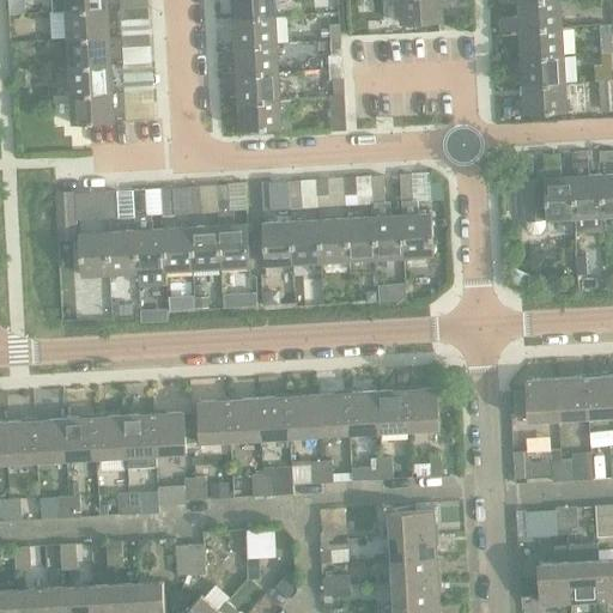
[(108,0),(53,0),(54,12),(66,12),(109,10),(108,0)]
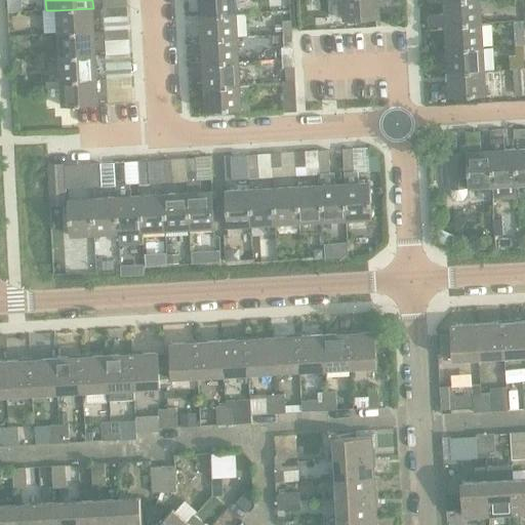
[(236,0),(199,0),(200,15),(237,13),(236,0)]
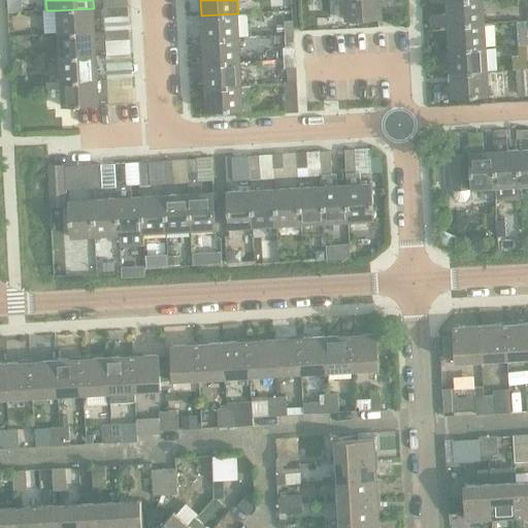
[(344,0),(345,21),(382,19),(382,5),(397,4),(397,0),(344,0)]
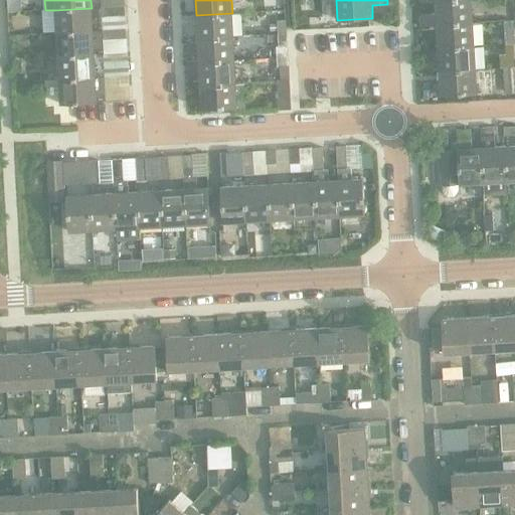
[(447,0),(436,1),(437,12),(420,13),(421,26),(438,25),(473,23),(471,0),(447,0)]
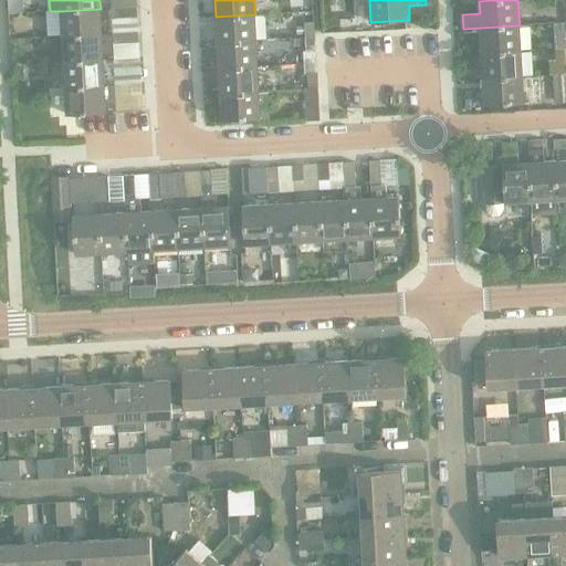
[(112,8),(112,10),(113,19),(138,17),(137,8),(137,7),(112,8)]
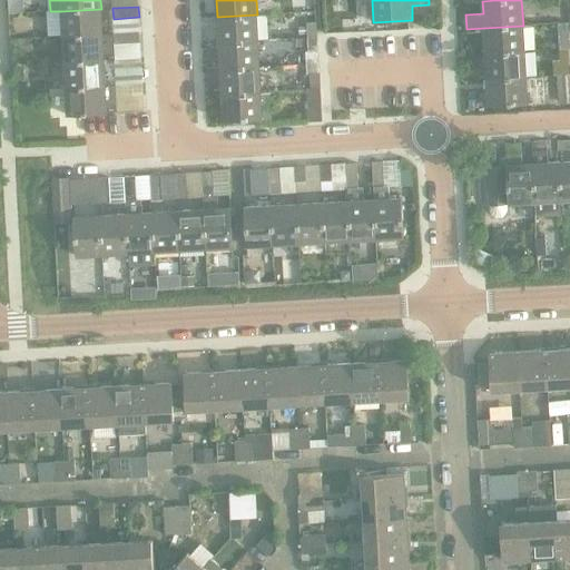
[(101,9),(61,11),(64,37),(102,35),(101,9)]
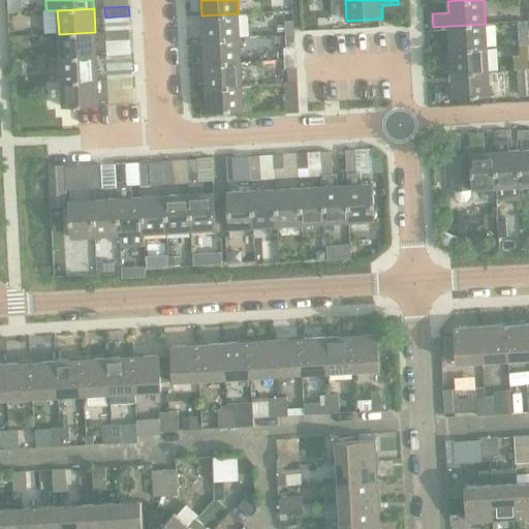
[(239,13),(201,16),(204,39),(240,37),(239,13)]
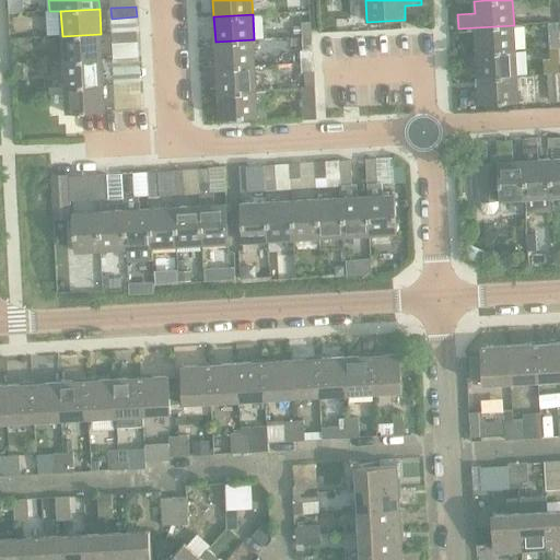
[(302,23),(302,37),(312,36),(311,22),(302,23)]
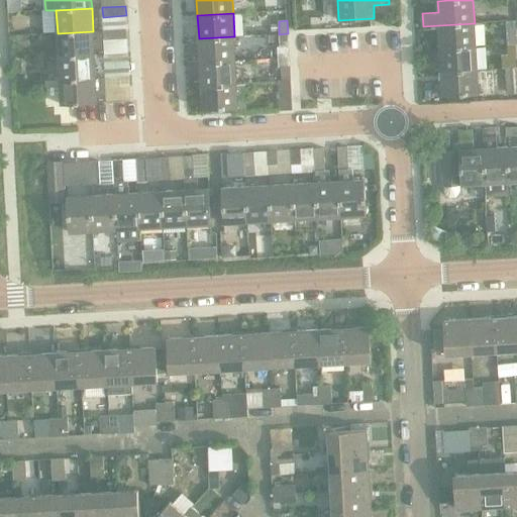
[(516,20),(507,21),(508,34),(516,33),(516,20)]
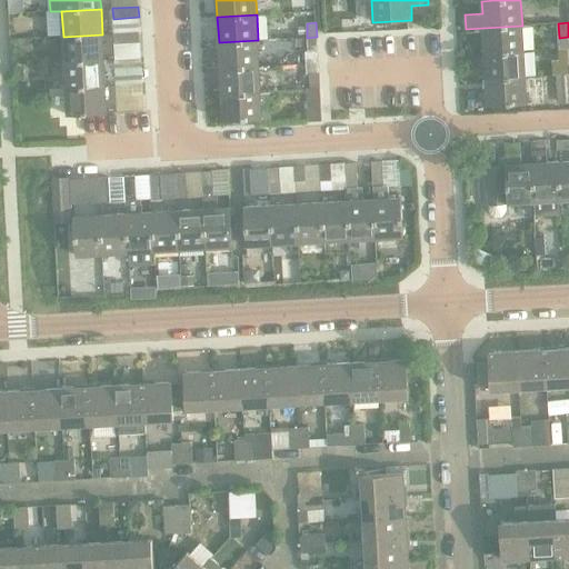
[(483,28),(485,53),(523,51),(522,26),(483,28)]
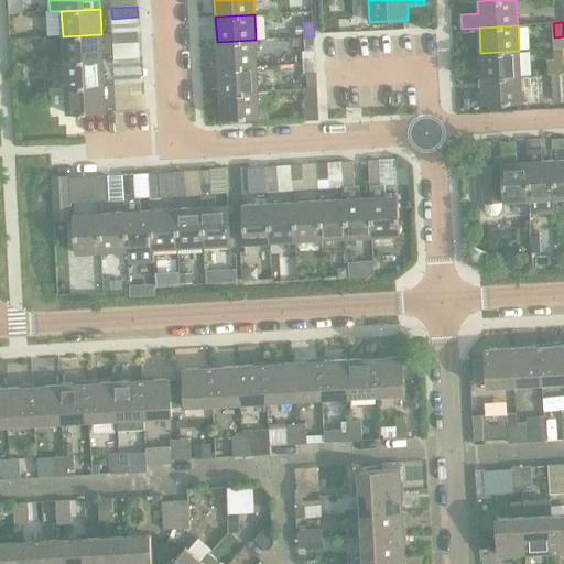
[(112,34),(114,35),(114,44),(139,43),(138,34),(139,34),(139,32),(112,34)]
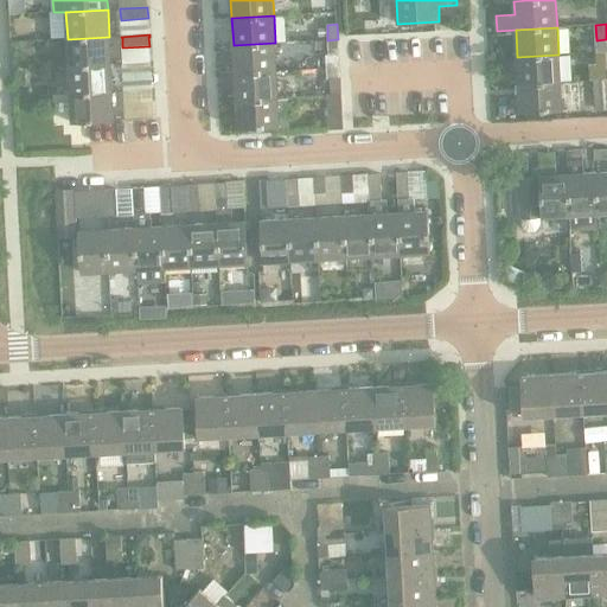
[(109,37),(68,39),(69,66),(110,64),(109,37)]
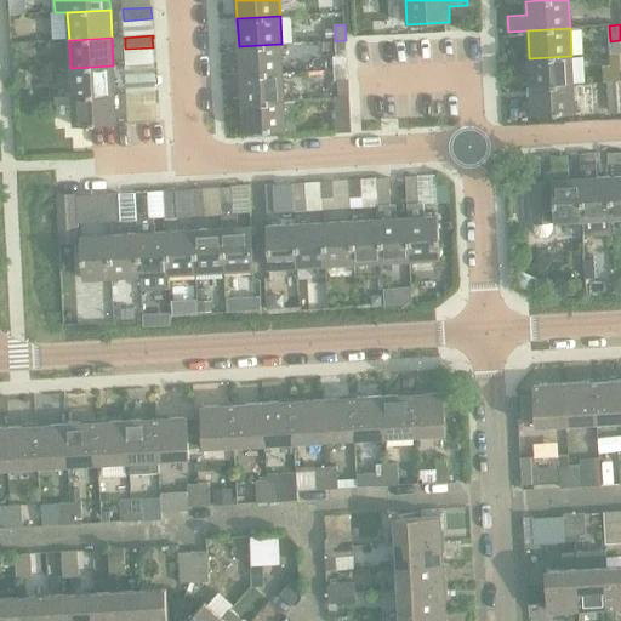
[(346,40),(335,41),(336,57),(347,57),(346,40)]
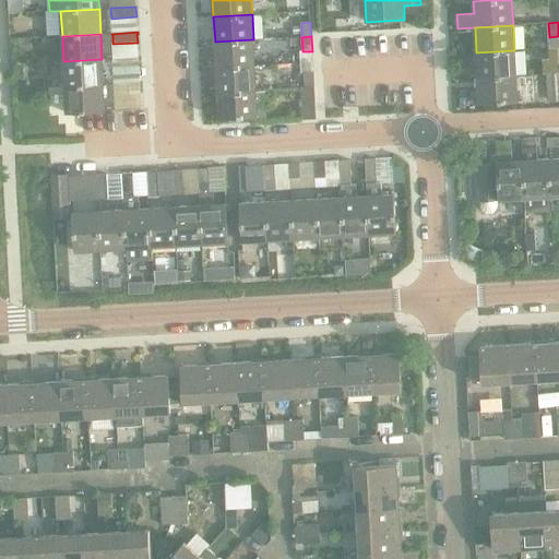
[(253,39),(215,42),(216,68),(254,66),(253,39)]
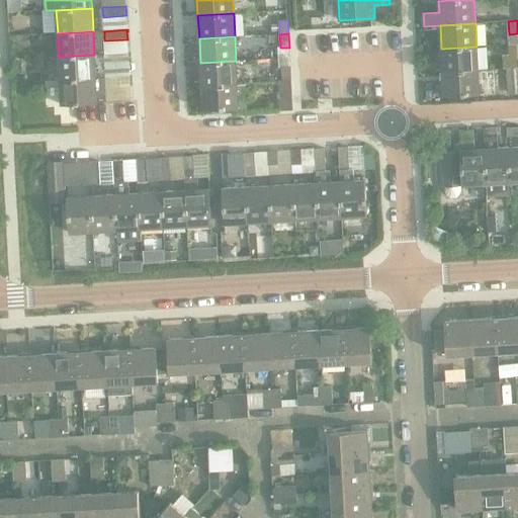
[(477,47),(441,49),(442,72),(479,70),(477,47)]
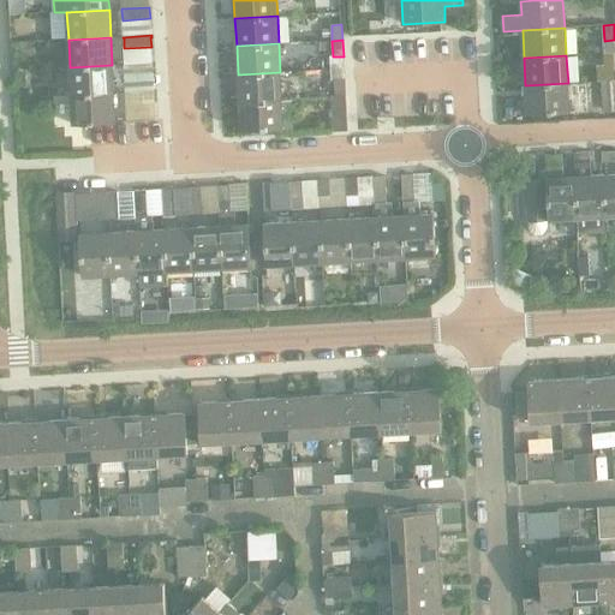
[(125,65),(125,66),(126,76),(153,75),(153,65),(153,64),(125,65)]
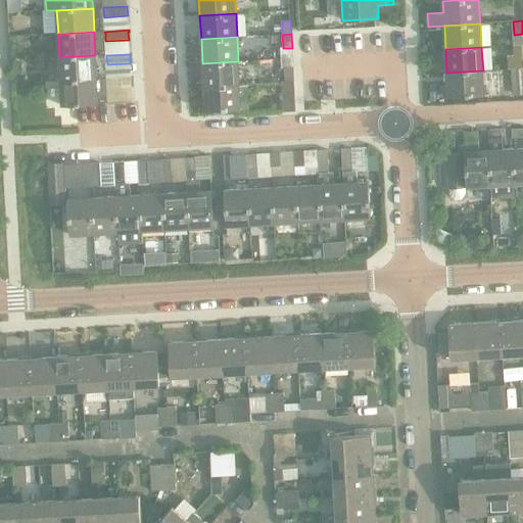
[(95,55),(59,57),(60,82),(97,80),(95,55)]
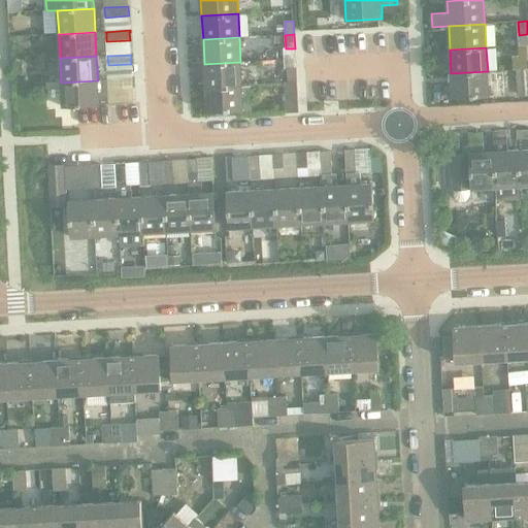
[(240,62),(204,64),(205,88),(242,86),(240,62)]
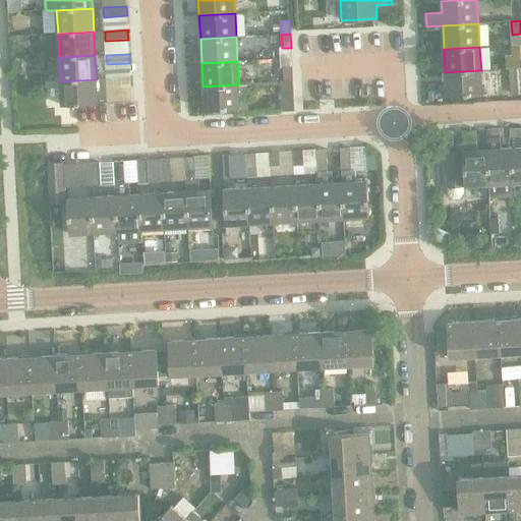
[(283,68),(284,81),(293,81),(292,68),(283,68)]
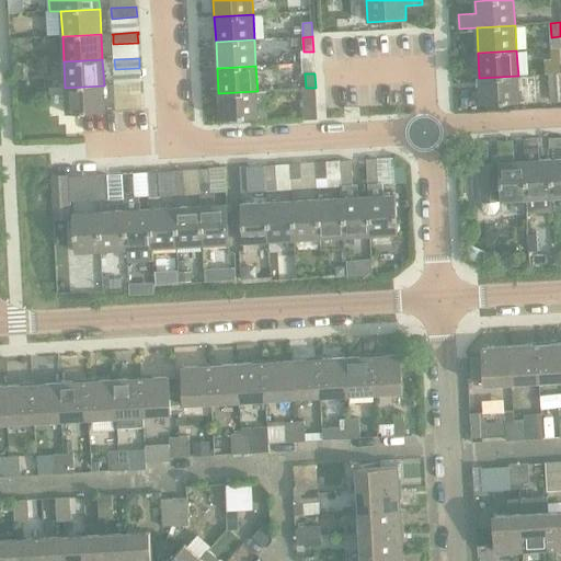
[(518,76),(479,78),(481,104),(519,102),(518,76)]
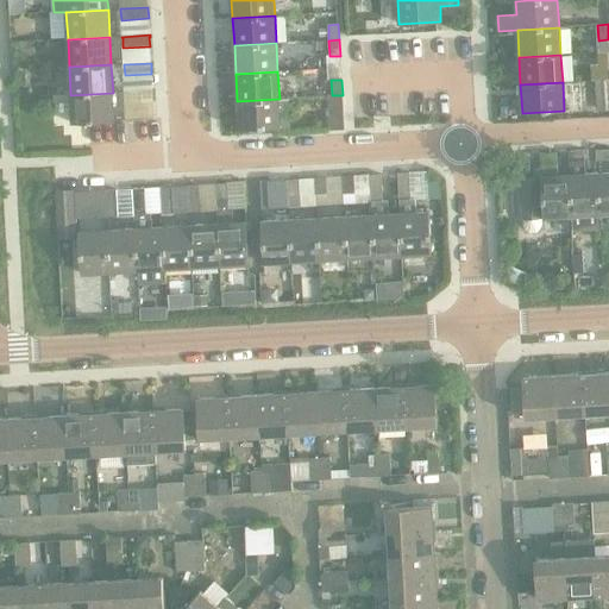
[(125,92),(125,93),(126,102),(152,101),(152,92),(152,90),(125,92)]
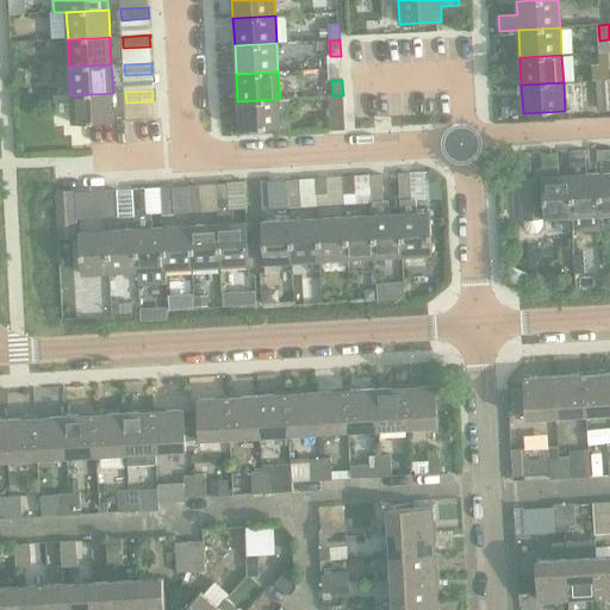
[(113,93),(70,95),(73,124),(114,122),(113,93)]
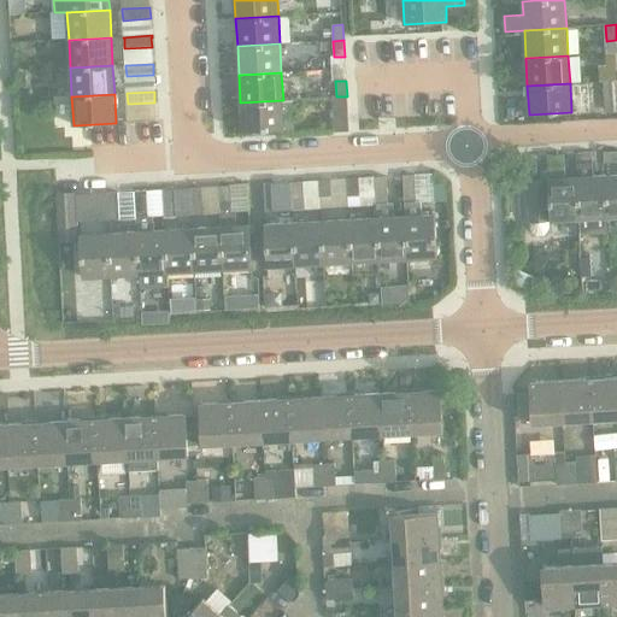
[(347,97),(336,97),(333,97),(335,133),(350,131),(347,97)]
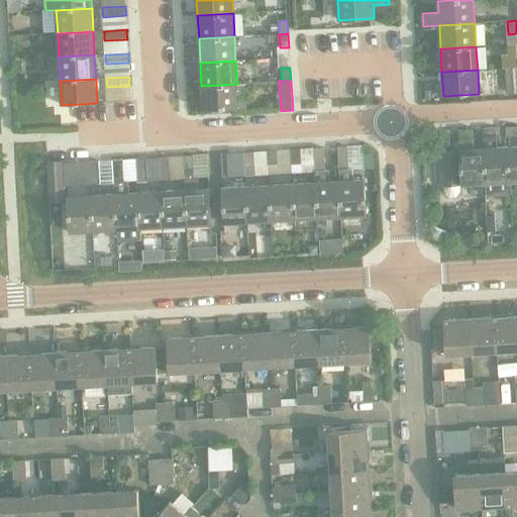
[(237,84),(201,86),(203,110),(246,108),(244,84),(237,85),(237,84)]
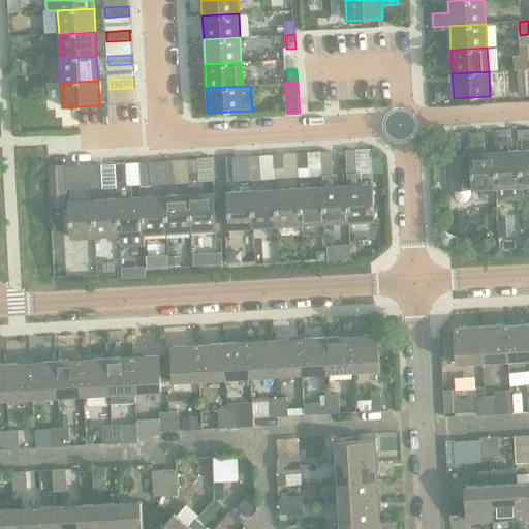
[(519,130),(518,130),(518,139),(519,139),(528,138),(528,129),(519,130)]
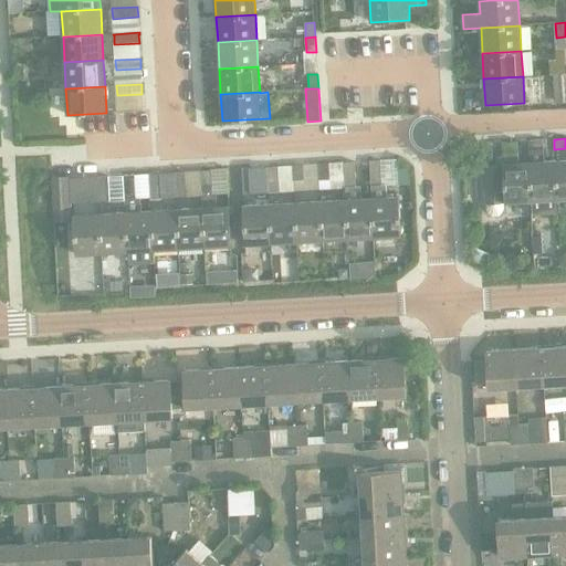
[(530,140),(527,140),(530,163),(532,202),(532,213),(557,211),(556,200),(557,200),(555,160),(545,161),(544,140),(530,140)]
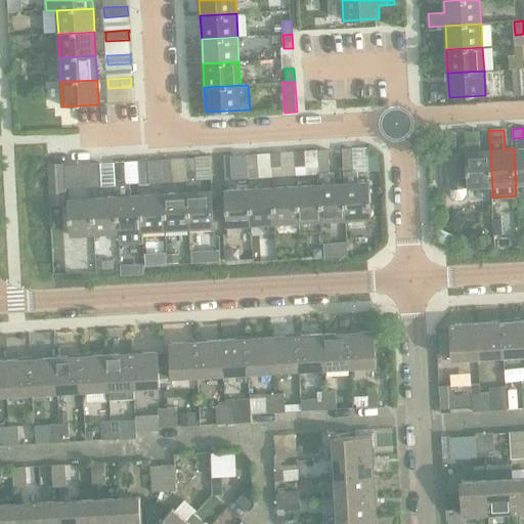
[(490,150),(481,150),(480,131),(467,132),(465,132),(466,141),(465,141),(466,153),(448,155),(450,194),(452,198),(455,201),(462,201),(465,198),(467,193),(467,188),(468,188),(492,187),(490,150)]
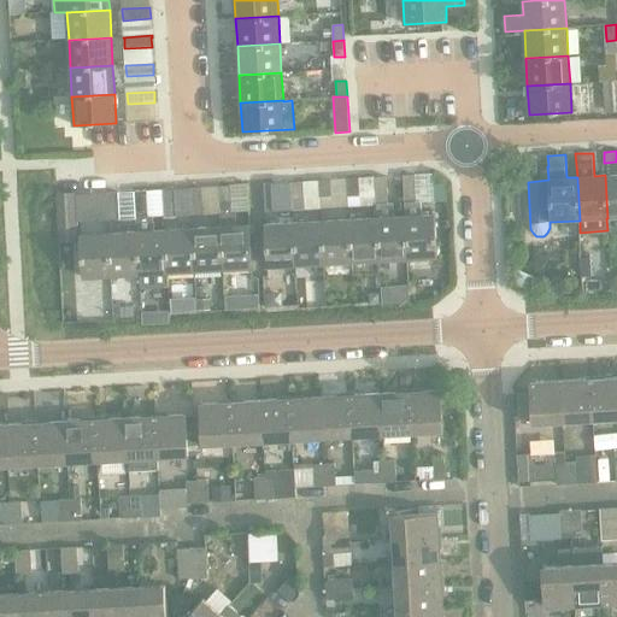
[(616,174),(605,175),(607,218),(616,217),(616,174)]
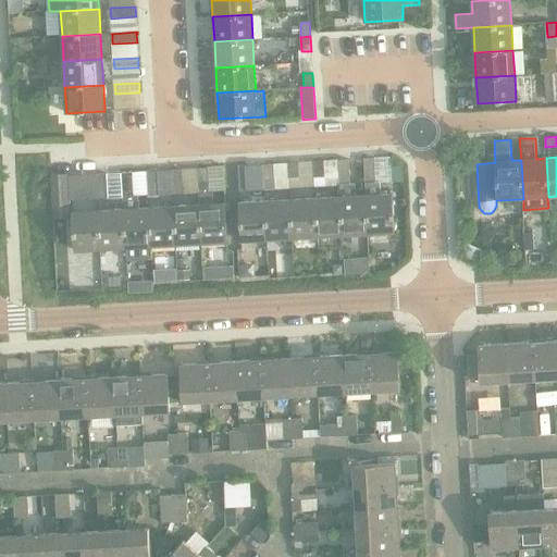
[(364,159),(367,195),(369,234),(395,232),(393,194),(381,194),(381,182),(375,183),(374,158),(366,159),(364,159)]
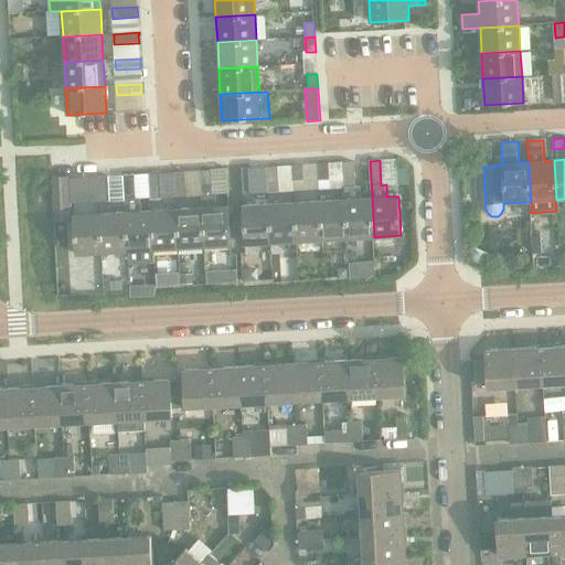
[(343,162),(345,187),(345,200),(347,200),(349,238),(374,237),(372,198),(361,199),(360,185),(355,187),(354,162),(345,162),(343,162)]
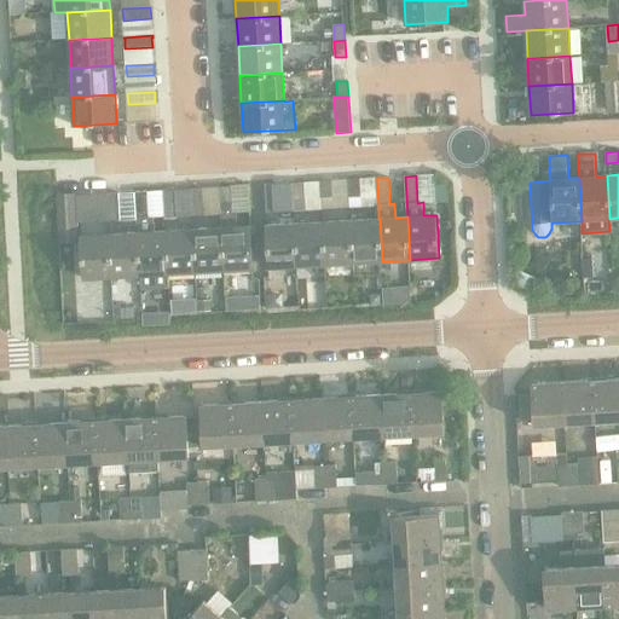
[(351,179),(348,179),(351,207),(352,207),(362,207),(360,179),(350,180),(351,179)]
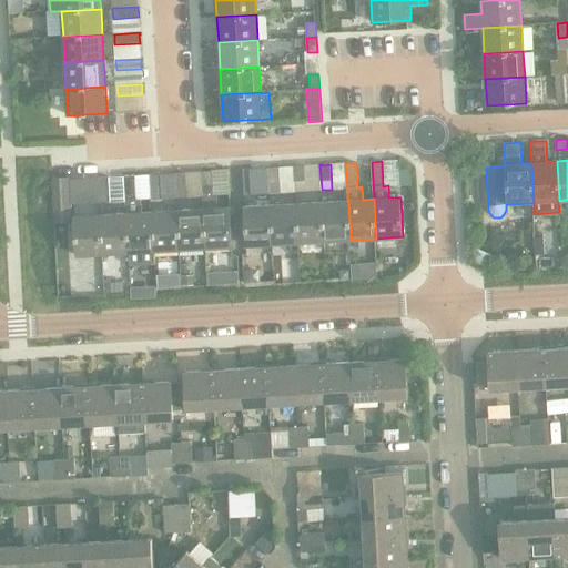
[(295,166),(294,166),(295,192),(297,192),(306,191),(304,165),(295,166)]
